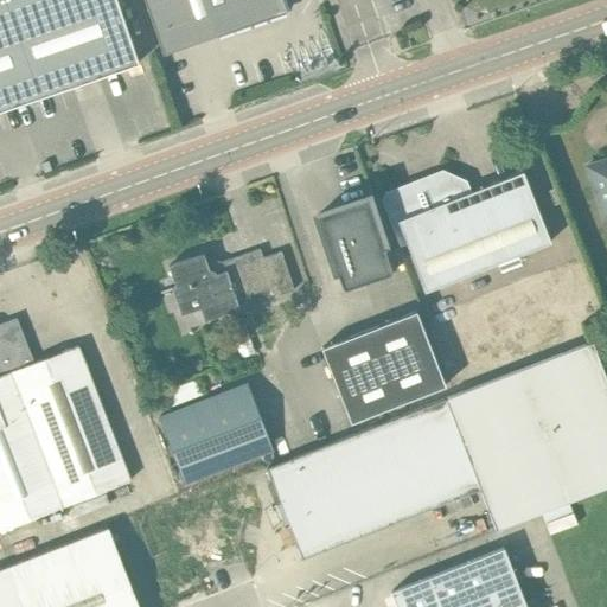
[(0,0),(0,109),(139,62),(116,0),(0,0)]
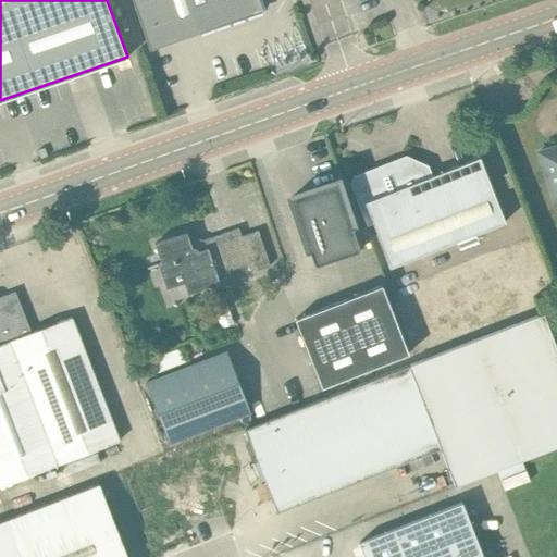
[(132,0),(149,49),(262,10),(259,0),(132,0)]
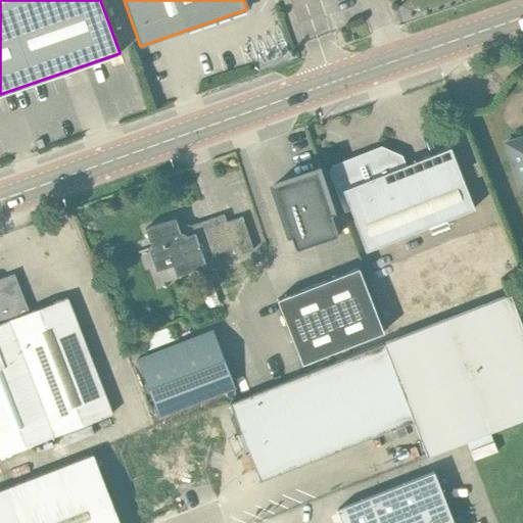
[(522,134),(503,141),(518,189),(522,187),(522,134)]
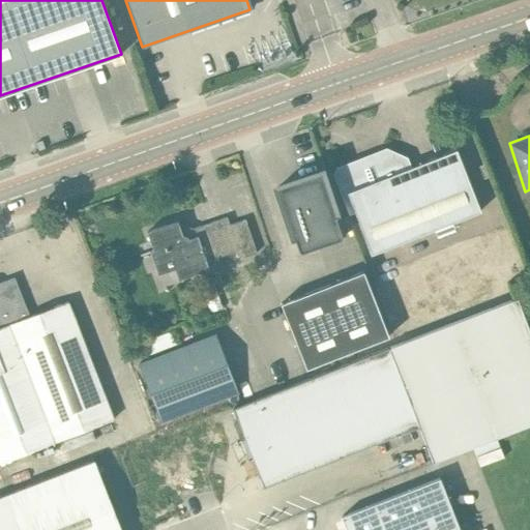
[(337,169),(335,174),(340,183),(345,185),(371,253),(479,210),(455,149),(405,170),(400,155),(390,152),(374,158),(372,165),(364,167),(353,163),(337,169)]
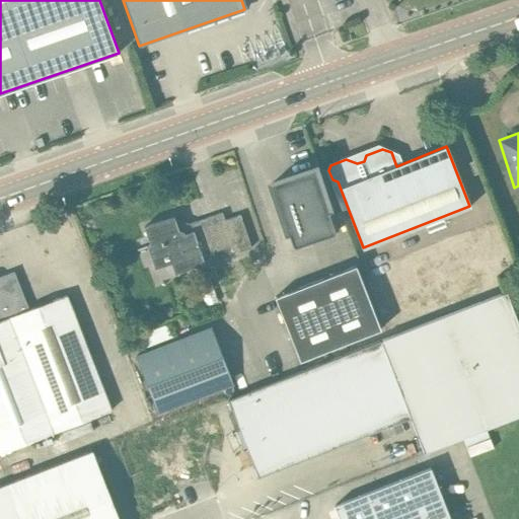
[(314,168),(271,182),(292,246),(336,232),(314,168)]
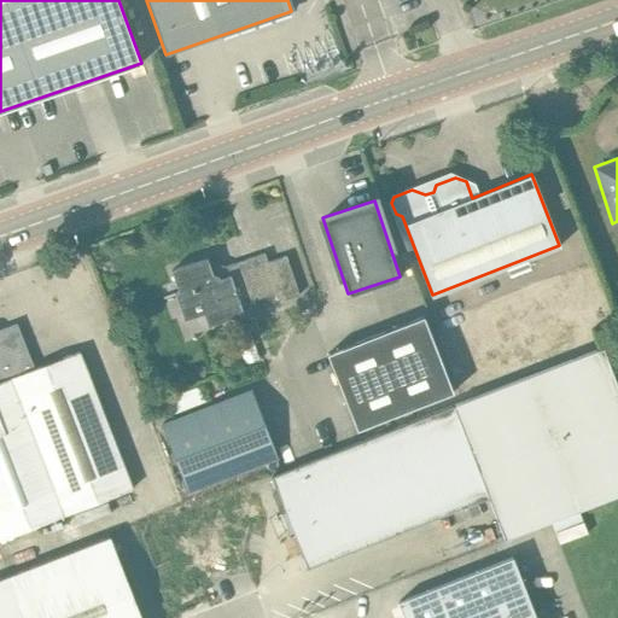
[(208,257),(170,269),(179,291),(175,292),(184,319),(203,313),(208,325),(244,313),(240,304),(277,292),(279,301),(299,293),(286,255),(267,261),(264,252),(227,264),(229,274),(220,278),(219,275),(215,273),(213,274),(208,257)]
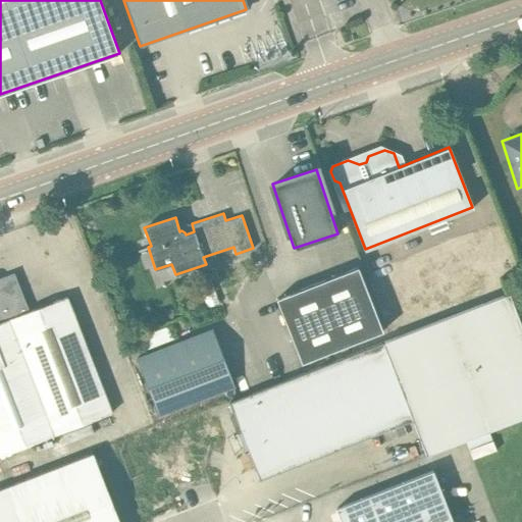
[(304,361),(306,360),(383,329),(359,267),(279,299),(304,361)]
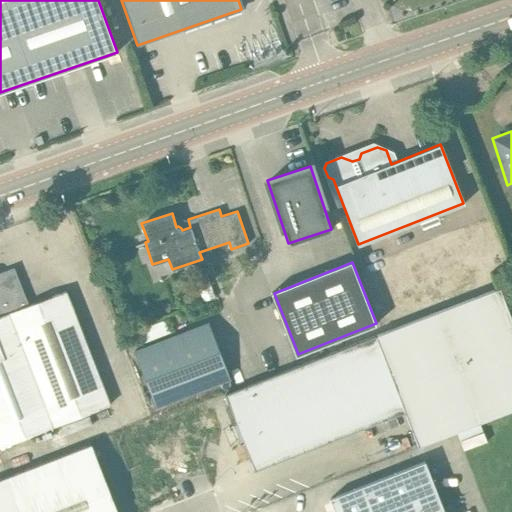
[(0,446),(110,404),(66,290),(28,305),(13,268),(0,273),(0,446)]
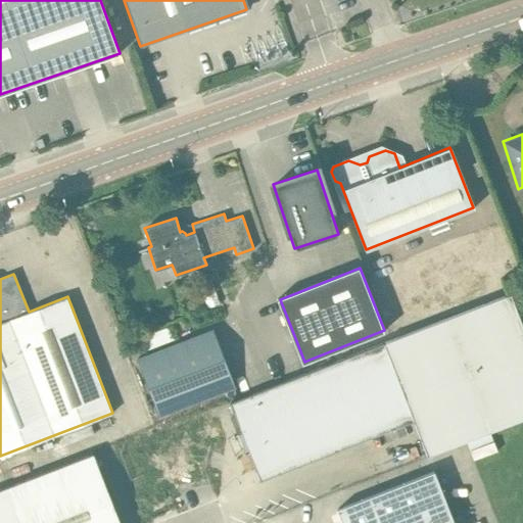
[(383,342),(230,402),(259,480),(414,421),(427,456),(522,418),(522,327),(510,293),(383,342)]
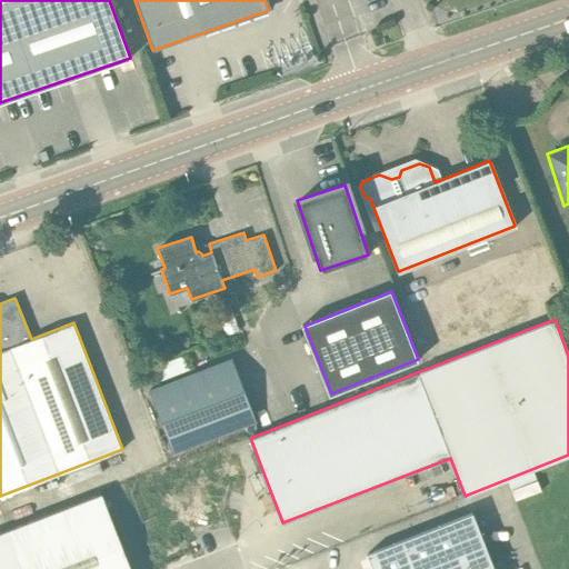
[(231,357),(148,389),(173,453),(257,421),(231,357)]
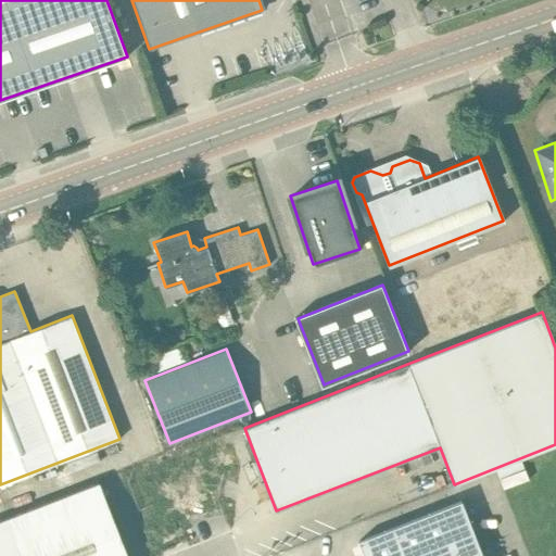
[(0,555),(127,555),(99,482),(0,519),(0,555)]
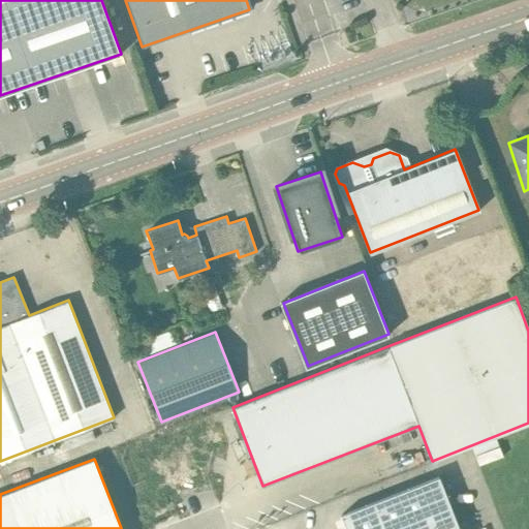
[(459,528),(438,476),(340,515),(345,528),(459,528)]
